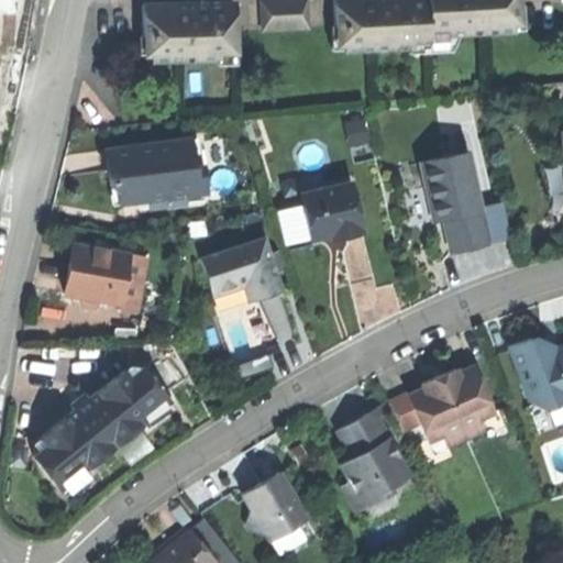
[(302,0),(280,0),(258,1),(261,32),(305,29),(302,0)]
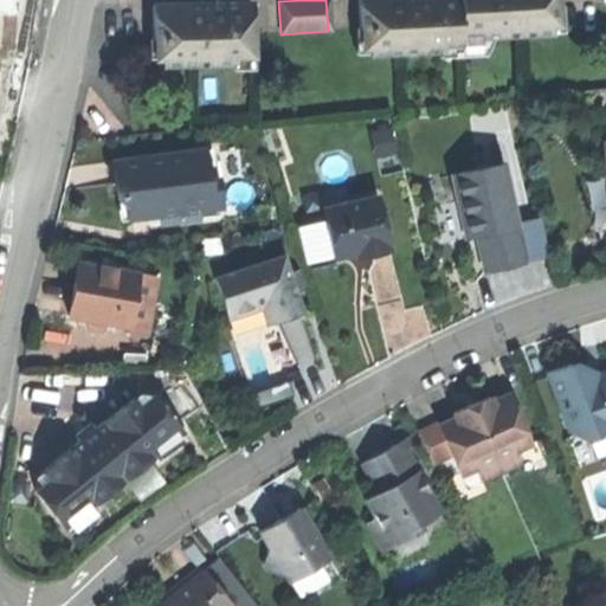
[(394,0),(355,0),(358,27),(365,27),(367,55),(399,53),(399,56),(439,55),(439,47),(458,46),(458,43),(456,0),(408,0),(410,0),(395,1),(394,0)]
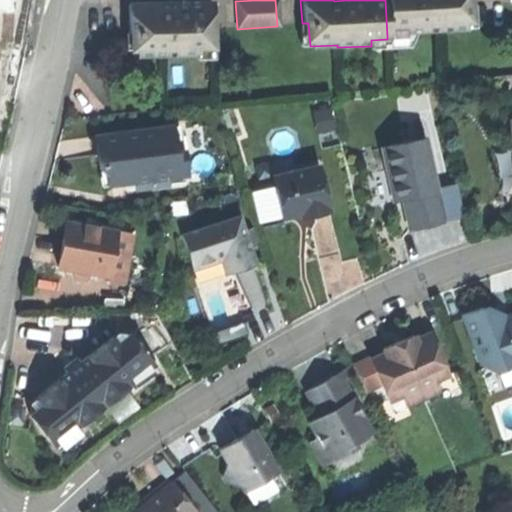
[(385,0),(387,36),(438,34),(438,32),(465,31),(464,8),(469,8),(468,0),(385,0)]
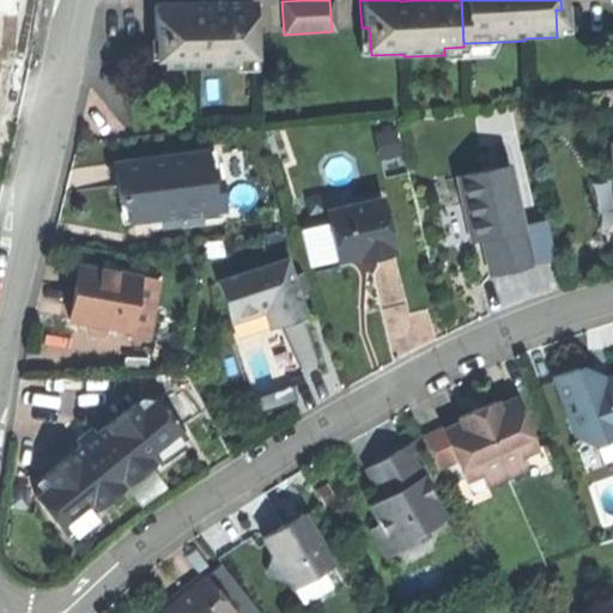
[(193,6),(152,7),(152,41),(159,41),(161,64),(194,64),(194,66),(234,65),(234,59),(254,58),(254,5),(205,6),(205,14),(193,14),(193,6)]
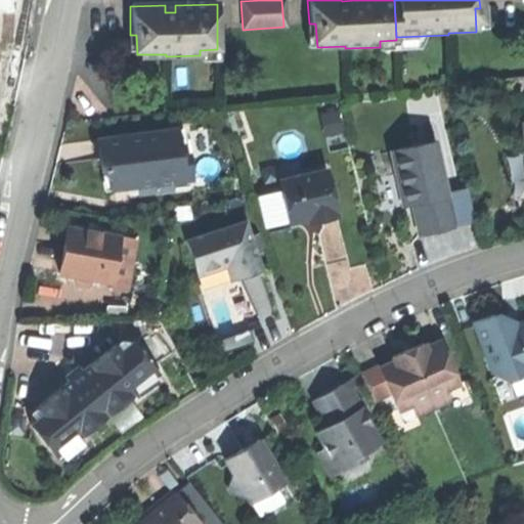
[(182,129),(175,130),(178,157),(186,156),(182,129)]
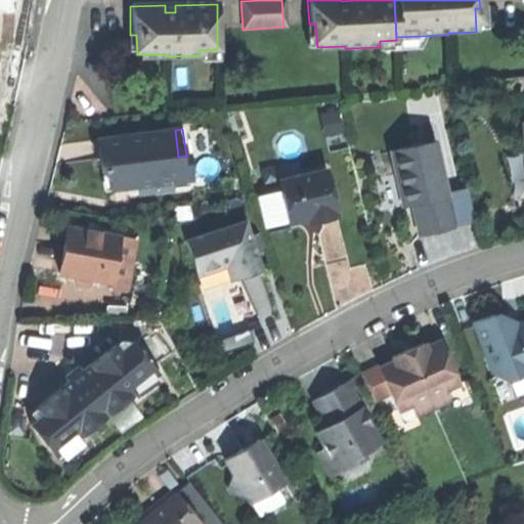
[(175,130),(96,141),(98,158),(101,173),(110,172),(112,190),(145,186),(146,193),(172,190),(171,183),(189,180),(186,156),(178,157),(175,130)]
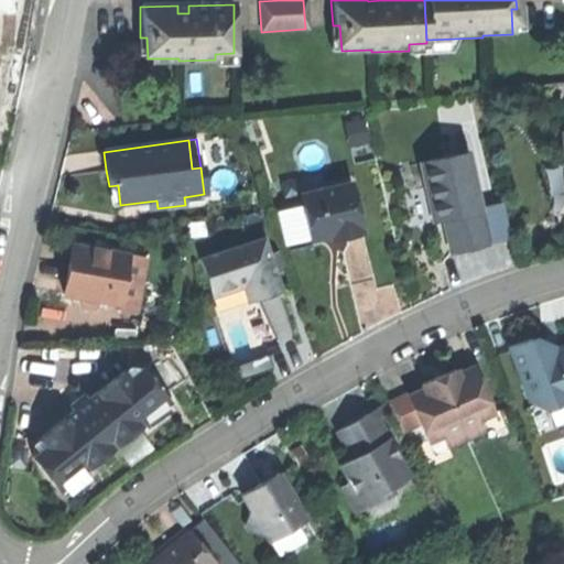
[(466,154),(421,164),(426,187),(434,223),(444,220),(452,253),(472,249),(487,245),(466,154)]
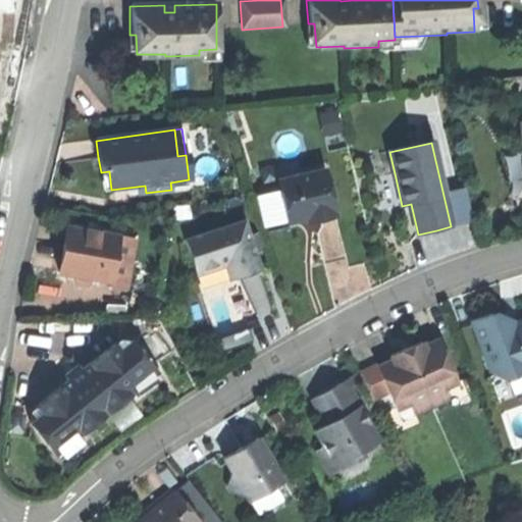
[(323,170),(278,181),(289,222),(307,217),(318,215),(320,220),(335,216),(323,170)]
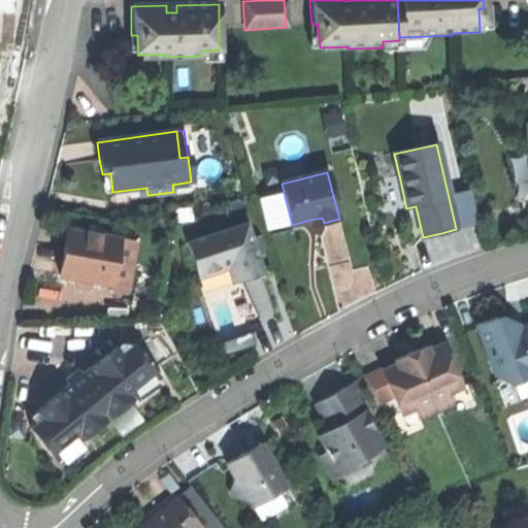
[(104,194),(112,192),(110,173),(102,174),(104,194)]
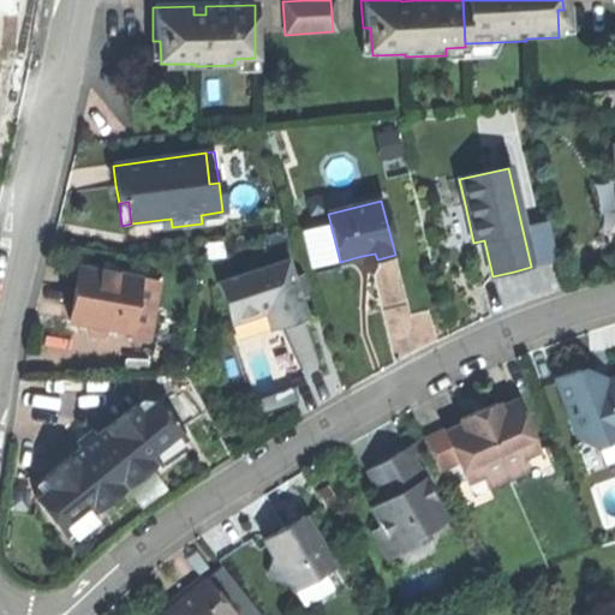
[(455,246),(473,243),(465,204),(447,209),(455,246)]
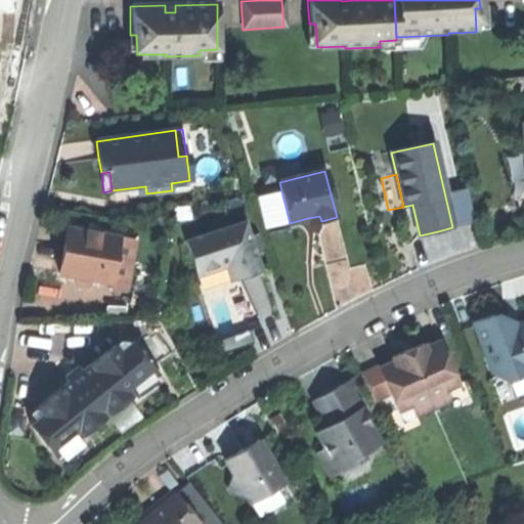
[(315,222),(321,221),(319,216),(308,218),(309,224),(315,222)]
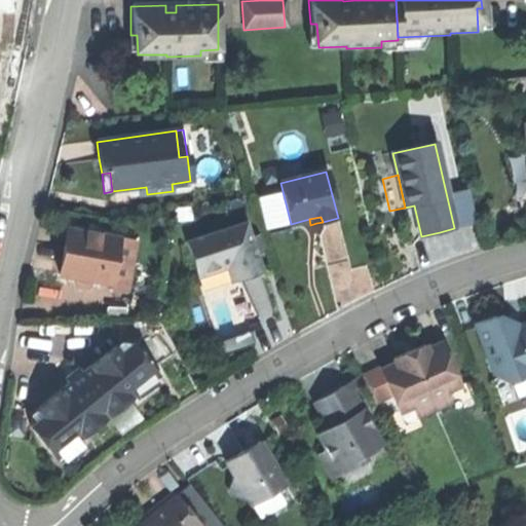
[(186,242),(196,273),(228,262),(234,280),(248,276),(262,271),(255,254),(250,236),(245,222),(186,242)]
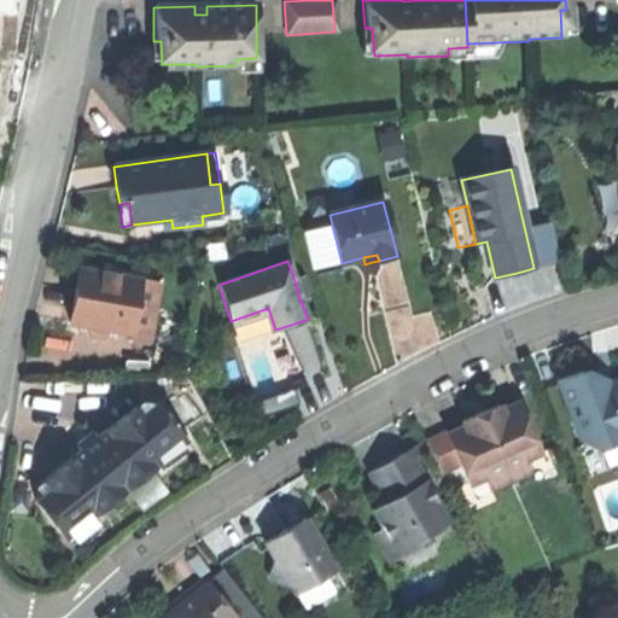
[(136,281),(77,272),(74,295),(69,324),(128,333),(136,281)]
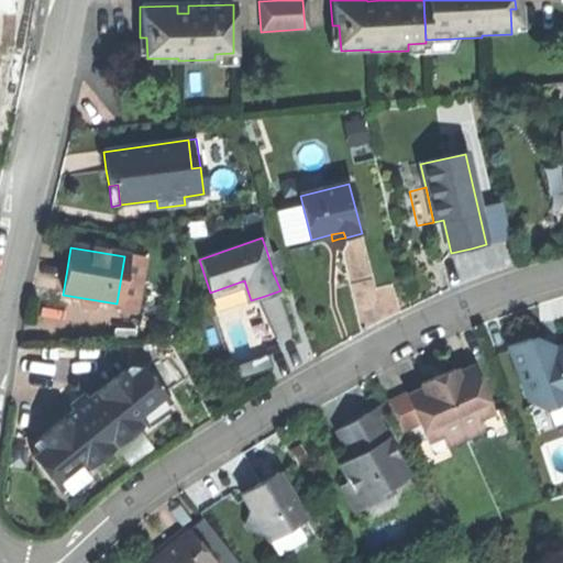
[(277,250),(267,253),(273,272),(283,268),(277,250)]
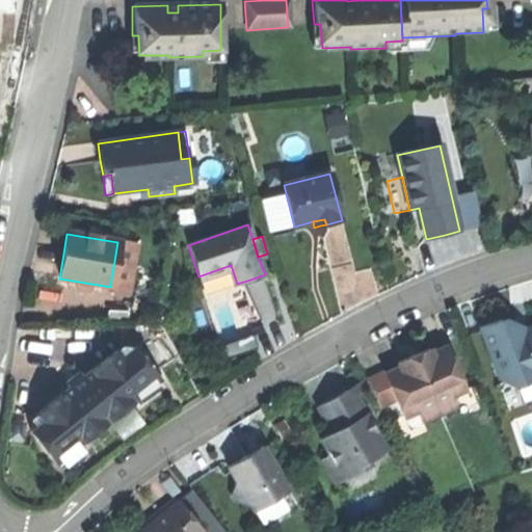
[(135,244),(117,242),(110,287),(109,293),(127,296),(135,244)]
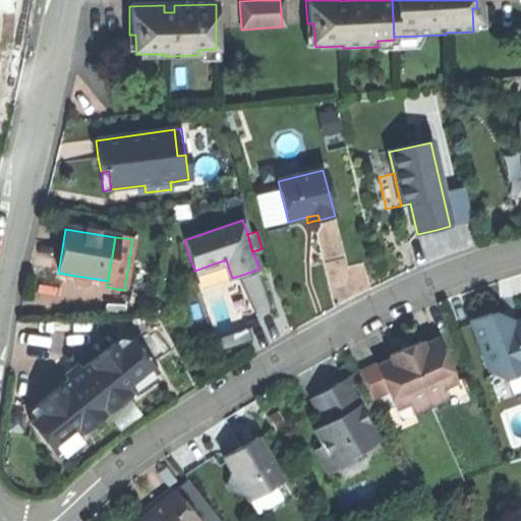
[(468,321),(482,356),(487,354),(495,373),(505,379),(520,371),(520,319),(519,320),(512,323),(489,312),(468,321)]
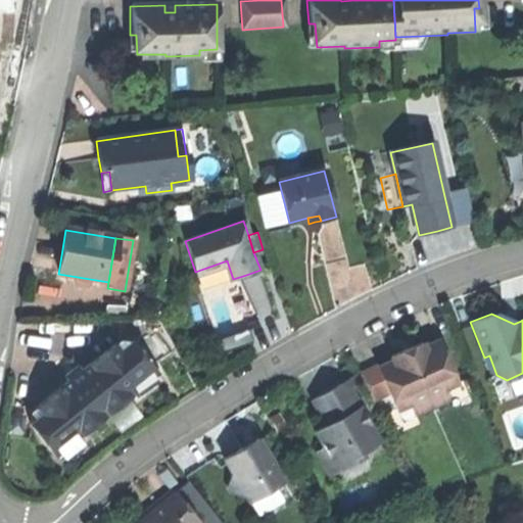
[(377,368),(396,410),(410,405),(415,416),(449,400),(444,388),(458,383),(438,340),(423,347),(421,342),(406,349),(390,357),(392,362),(377,368)]
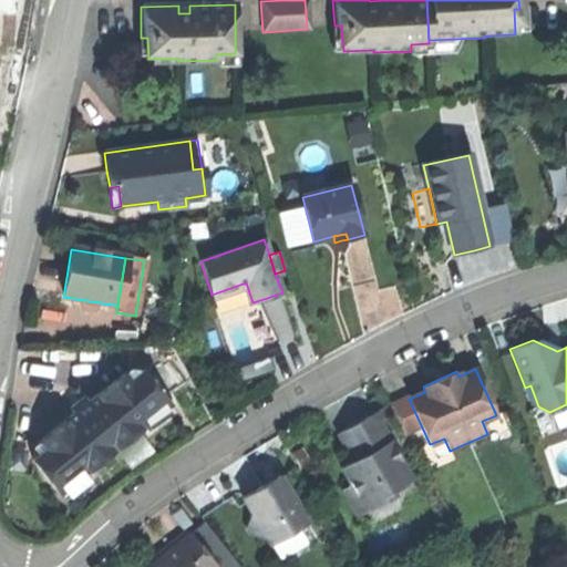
[(32,461),(59,494),(169,404),(142,370),(129,370),(88,403),(85,400),(79,406),(72,411),(74,413),(33,446),(32,461)]
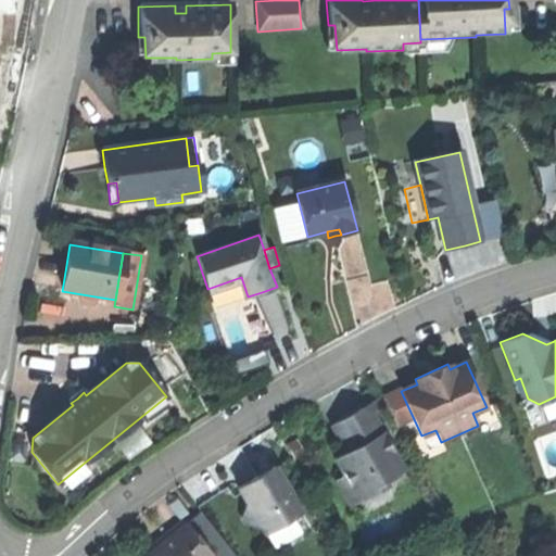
[(555,414),(555,396),(539,404),(528,399),(522,401),(532,424),(555,414)]
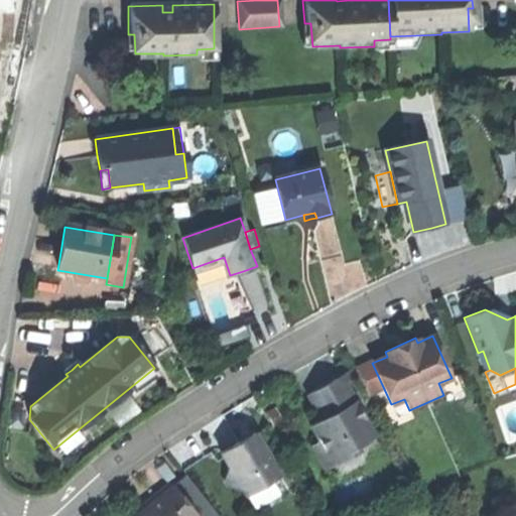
[(353,370),(341,377),(344,383),(356,377),(353,370)]
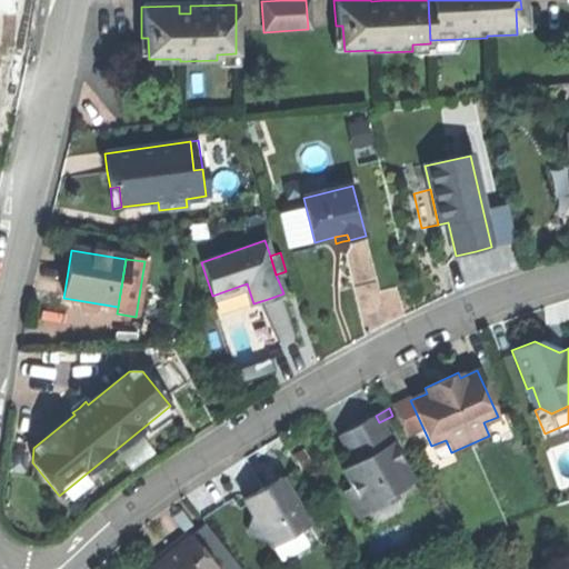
[(376,416),(370,418),(392,458),(397,455),(379,422),(376,416)]
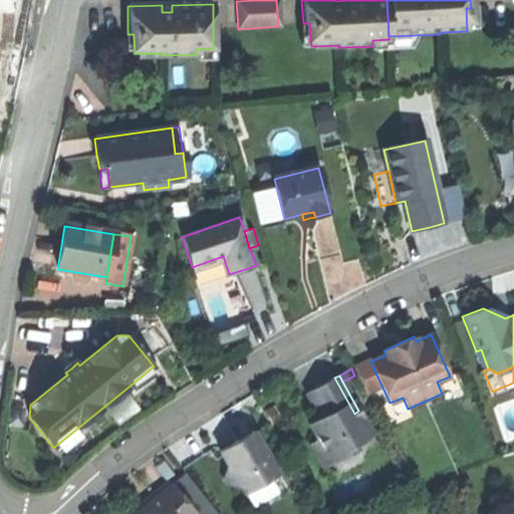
[(320,418),(309,424),(318,440),(324,442),(332,456),(339,460),(352,453),(353,445),(350,441),(369,431),(358,411),(354,414),(334,377),(322,384),(307,393),(320,418)]
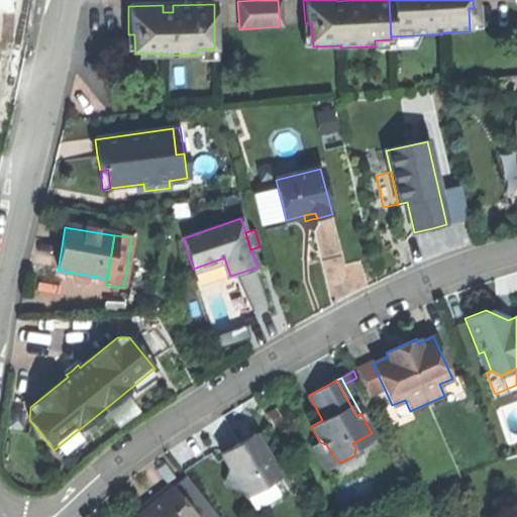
[(238,444),(221,454),(229,468),(224,483),(226,487),(243,492),(246,497),(280,478),(254,434),(250,437),(250,442),(241,448),(238,444)]
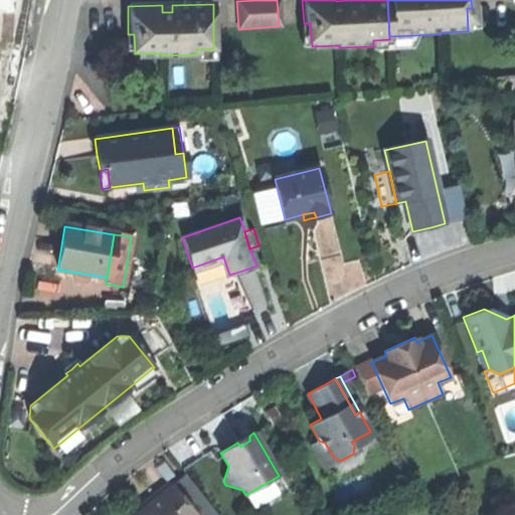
[(241,440),(237,443),(240,447),(249,441),(249,436),(241,440)]
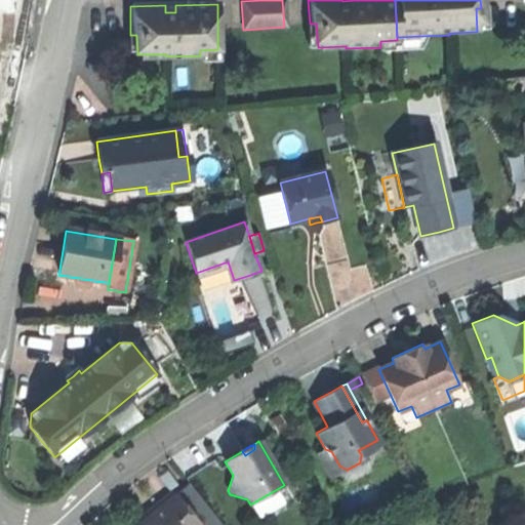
[(330,478),(347,470),(339,466),(331,451),(325,449),(317,454),(330,478)]
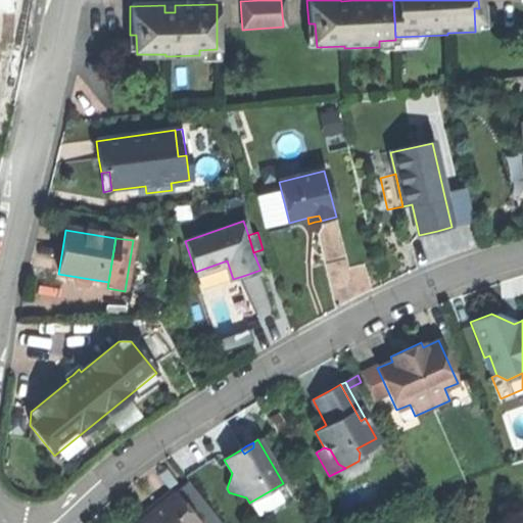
[(290,494),(283,483),(249,503),(256,515),(290,494)]
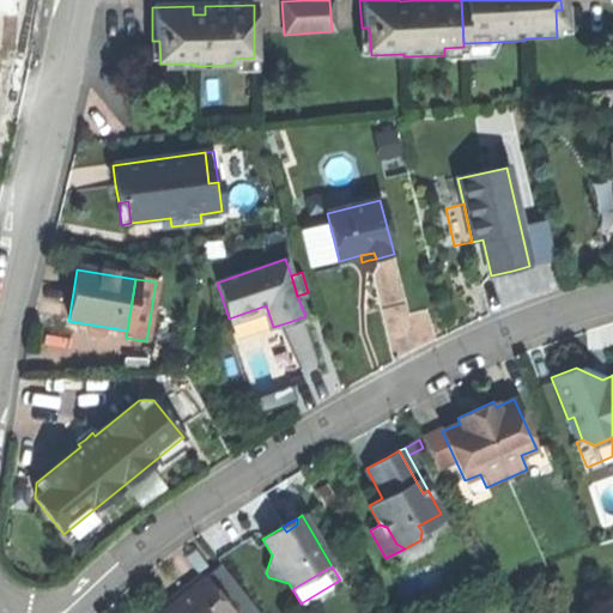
[(159,612),(231,612),(204,578),(176,600),(159,612)]
